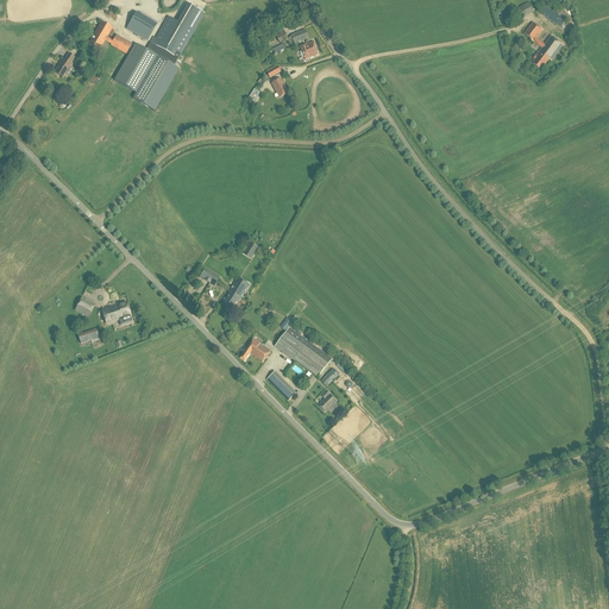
[(180,5),(180,2),(180,1),(179,0),(164,0),(165,0),(164,1),(164,4),(165,6),(165,7),(168,8),(169,10),(170,11),(171,11),(173,11),(174,11),(176,10),(177,10),(179,8),(180,6),(180,5)]
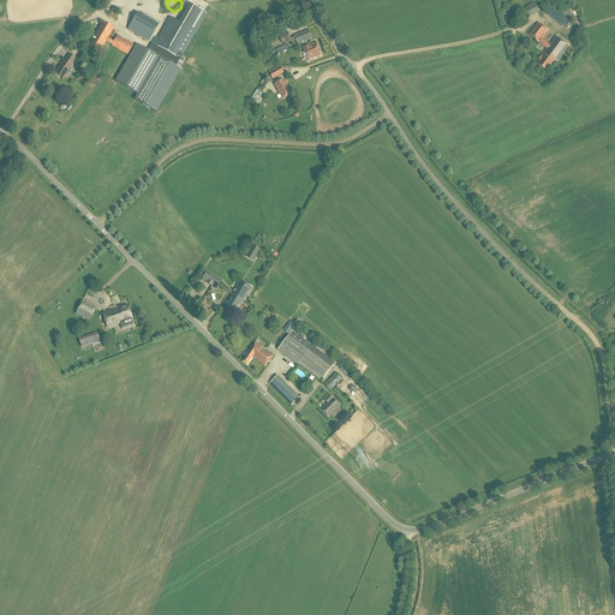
[(520,10),(526,19),(539,12),(533,3),(520,10)]
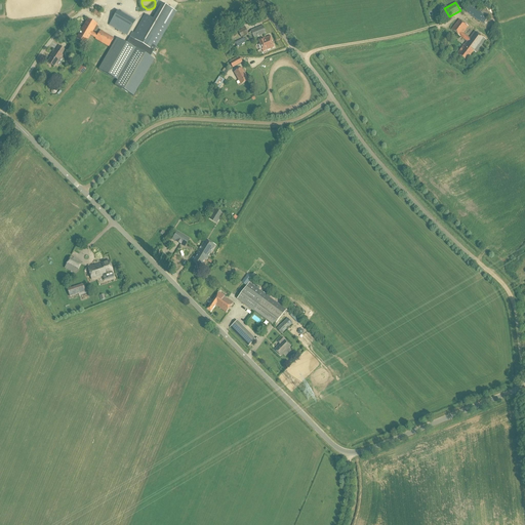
[(176,11),(174,10),(163,4),(154,19),(145,14),(133,34),(131,32),(128,37),(129,37),(126,43),(151,57),(154,51),(176,11)]
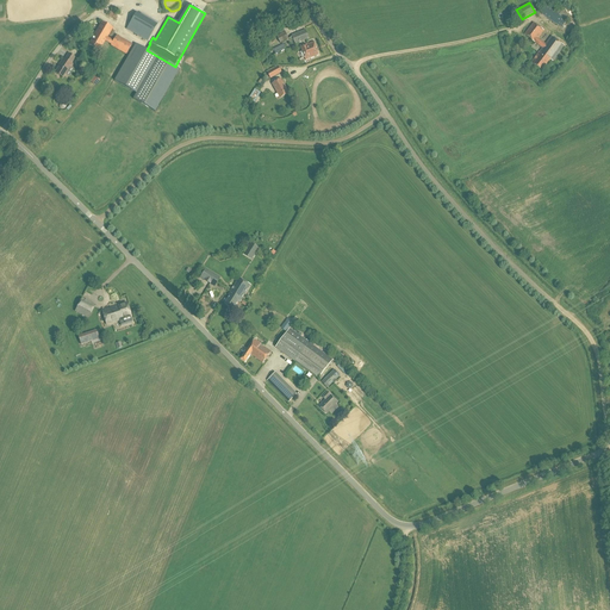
[(561,11),(559,13),(547,5),(541,13),(555,25),(556,24),(562,29),(570,18),(561,11)]
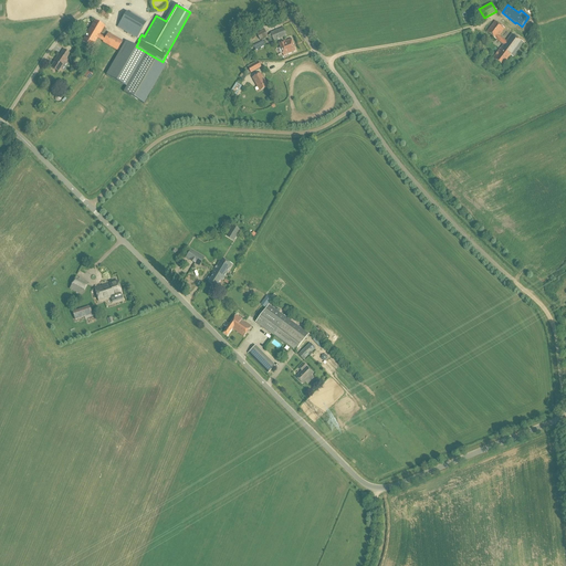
[(117,28),(137,39),(147,21),(130,12),(130,13),(126,11),(117,27),(117,28)]
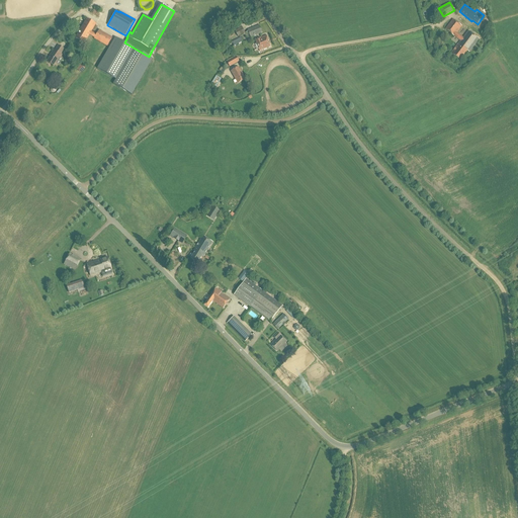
[(96,33),(91,30),(95,24),(86,18),(75,38),(84,44),(89,34),(94,37),(94,38),(107,47),(112,37),(101,31),(101,30),(99,29),(96,33)]
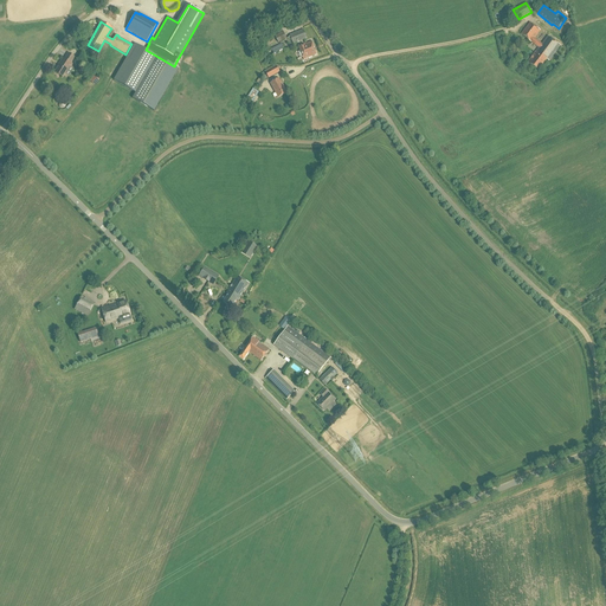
[(532,43),(539,47),(528,63),(537,71),(547,59),(549,62),(560,46),(548,36),(542,44),(534,38),(540,31),(530,23),(521,34),(532,43)]
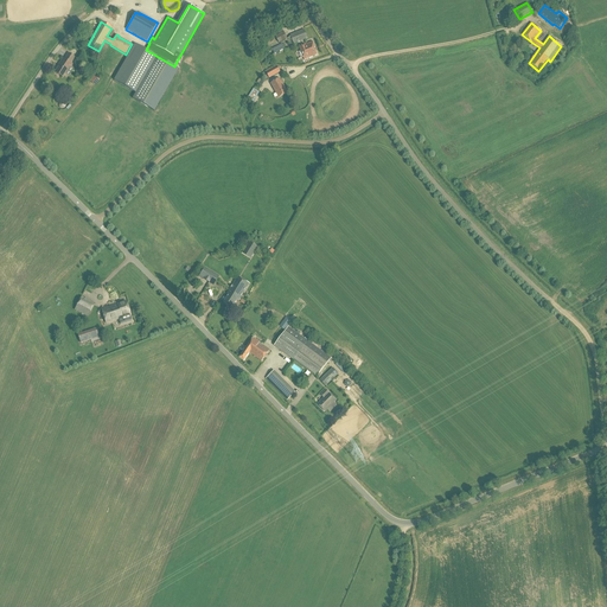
[(291,34),(294,44),(307,39),(304,30),(291,34)]
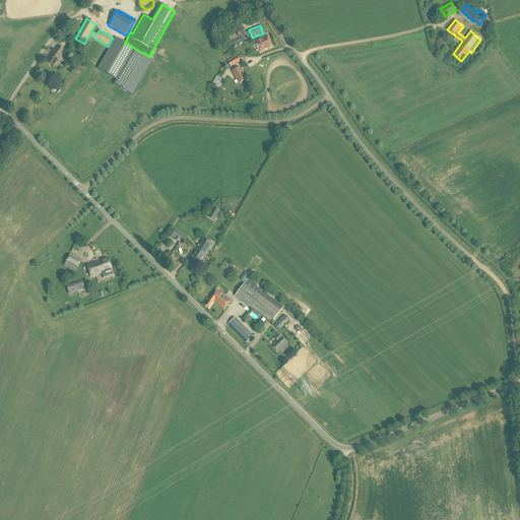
[(236,31),(239,38),(246,34),(244,27),(236,31)]
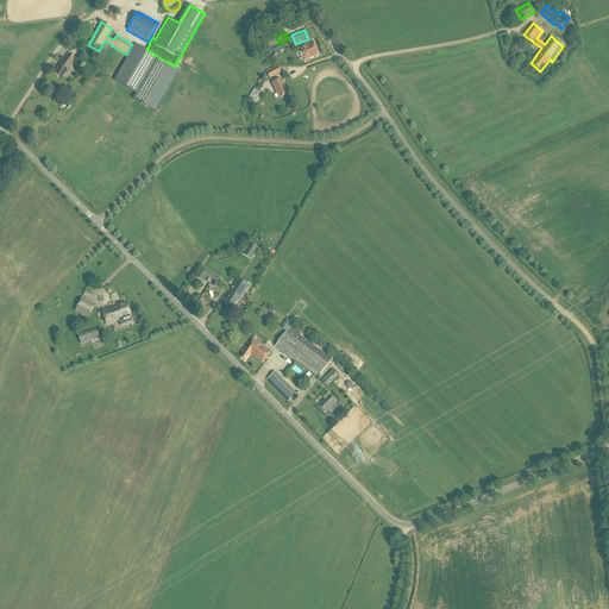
[(315,48),(316,48),(314,42),(300,46),(306,60),(319,55),(315,48)]
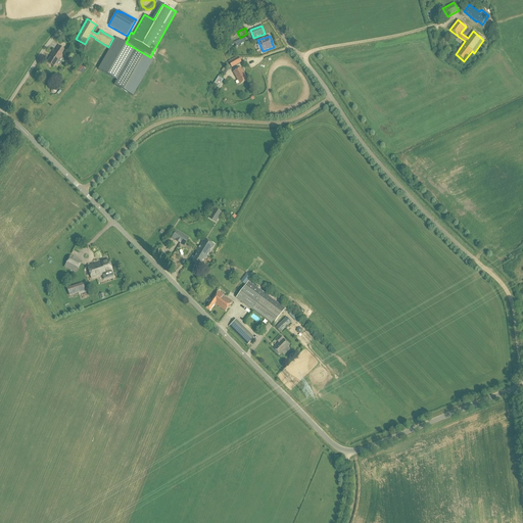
[(116,38),(111,48),(98,69),(116,81),(113,85),(133,96),(153,59),(150,57),(126,43),(116,38)]
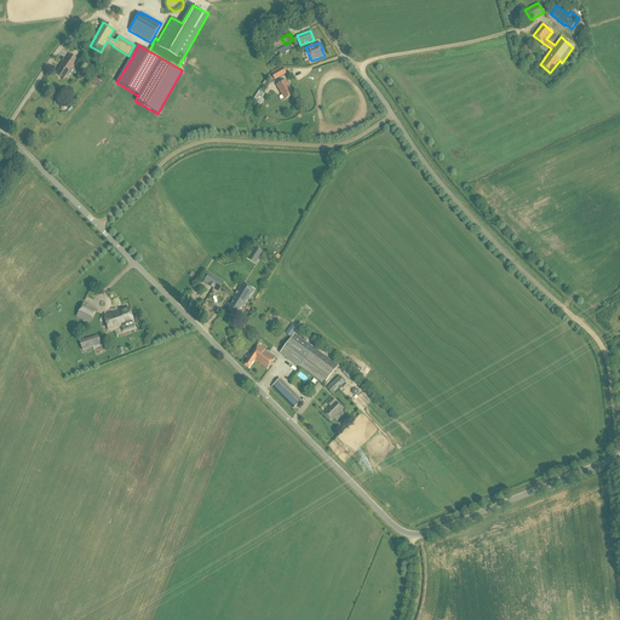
[(288,45),(277,50),(281,56),(291,50),(288,45)]
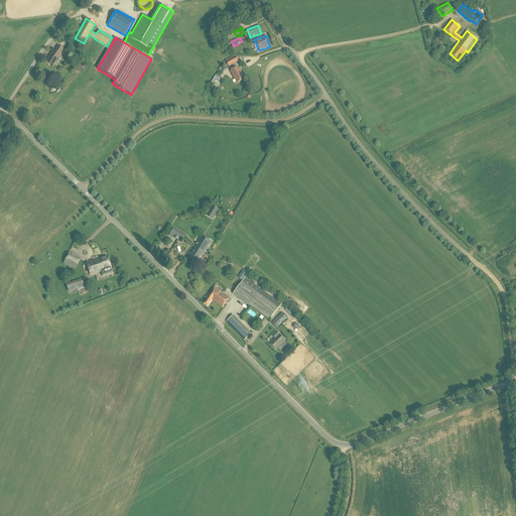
[(47,61),(53,66),(54,62),(55,63),(60,54),(63,48),(57,45),(54,50),(53,49),(50,53),(51,54),(47,61)]
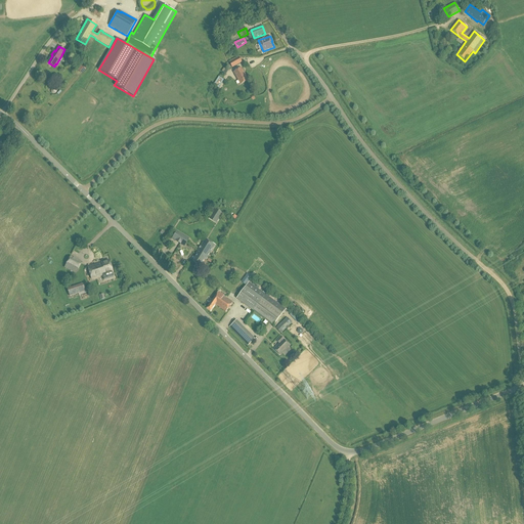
[(230,62),(226,64),(228,69),(232,67),(242,61),(239,57),(230,62)]
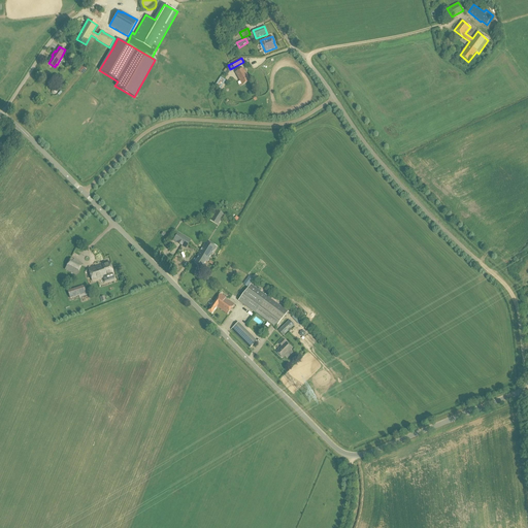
[(87,69),(83,66),(78,70),(83,74),(87,69)]
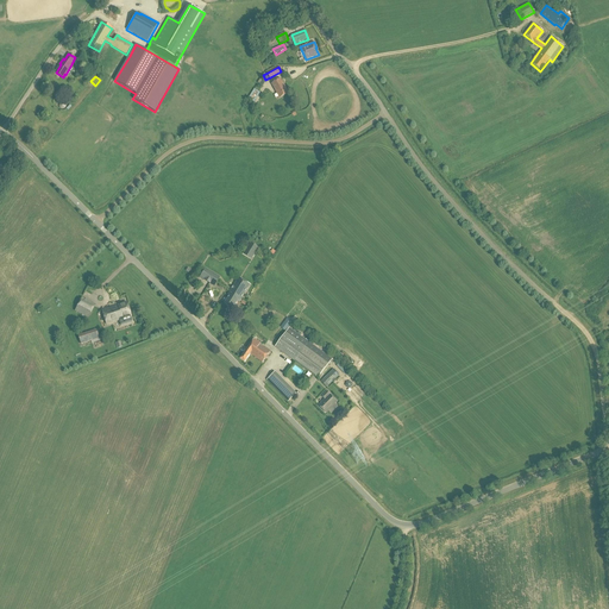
[(281,79),(278,81),(272,85),(280,98),(289,93),(281,79)]
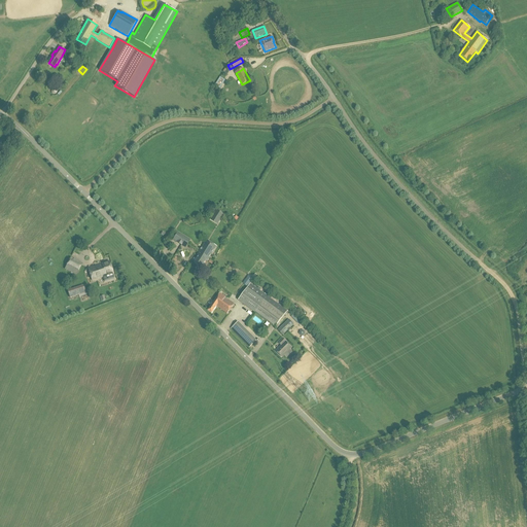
[(216,212),(211,219),(218,223),(222,216),(216,212)]
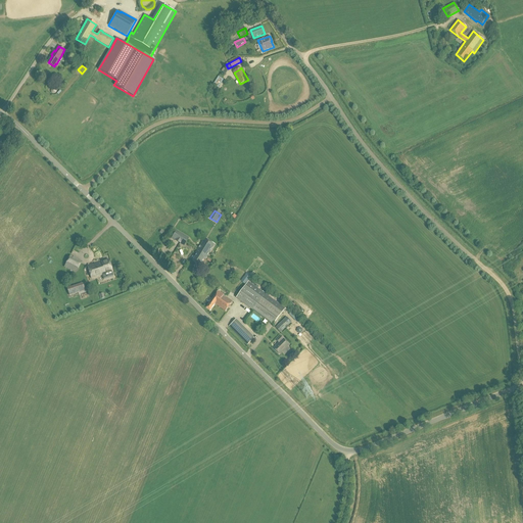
[(172,238),(184,246),(189,238),(177,230),(172,238)]
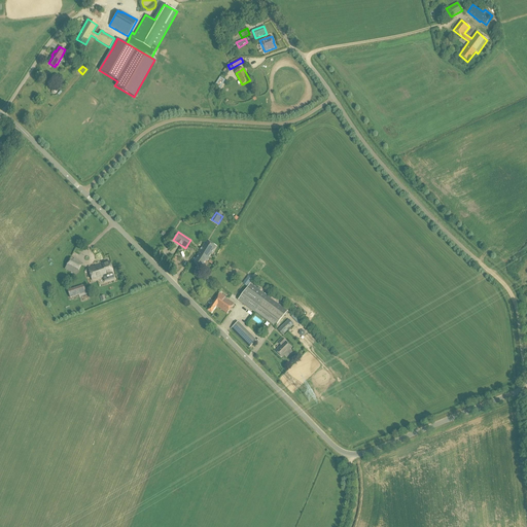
[(207,241),(200,252),(199,254),(200,254),(194,262),(202,268),(207,260),(208,261),(216,246),(207,241)]
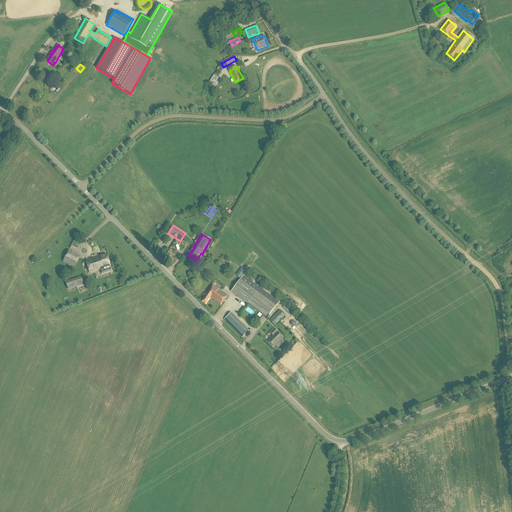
[(80,256),(69,250),(62,262),(74,268),(80,256)]
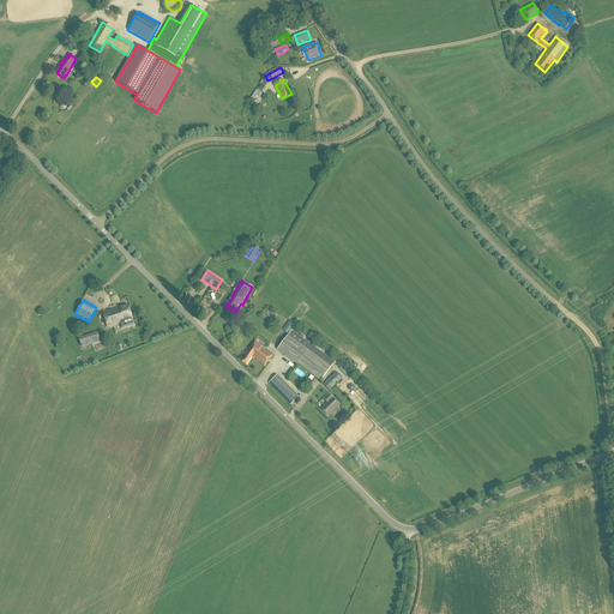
[(128,306),(119,308),(119,307),(102,313),(107,327),(124,323),(122,320),(132,317),(128,306)]
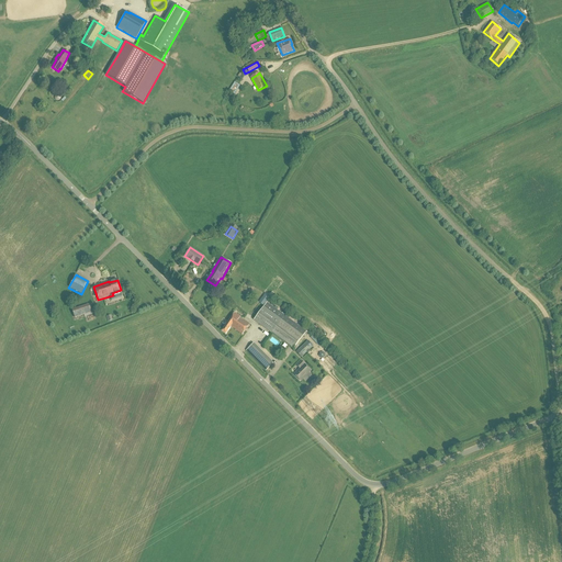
[(268,302),(263,307),(254,321),(293,349),(303,336),(307,332),(268,302)]
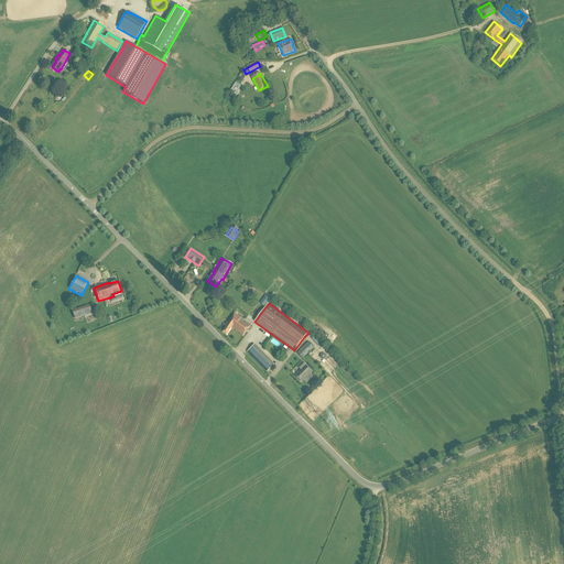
[(93,314),(90,306),(72,312),(75,320),(93,314)]
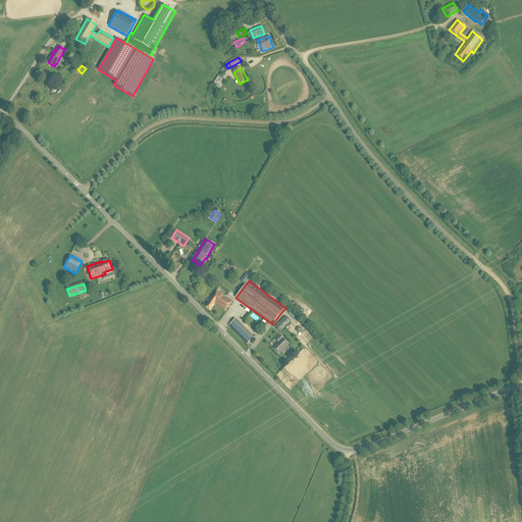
[(218,291),(212,298),(206,308),(210,310),(215,304),(225,311),(232,301),(223,295),(218,291)]
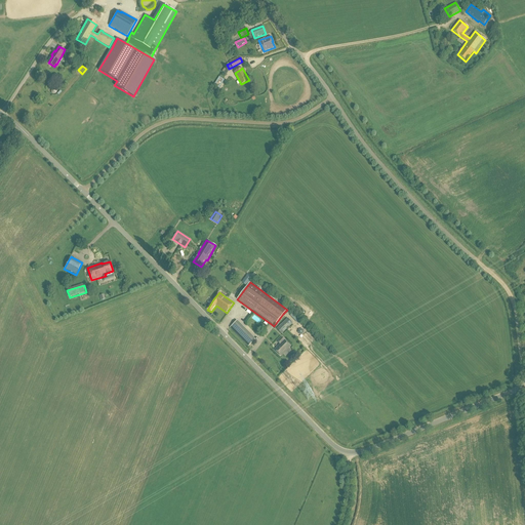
[(238,320),(230,328),(248,347),(255,339),(238,320)]
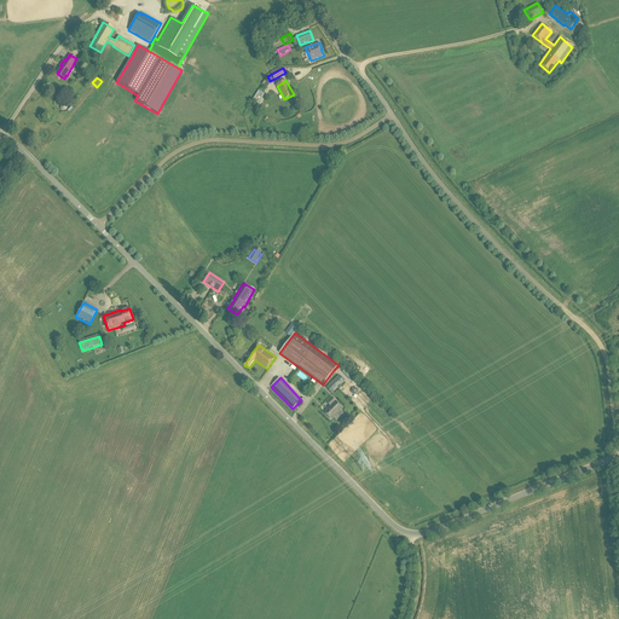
[(356,397),(362,403),(368,397),(362,391),(356,397)]
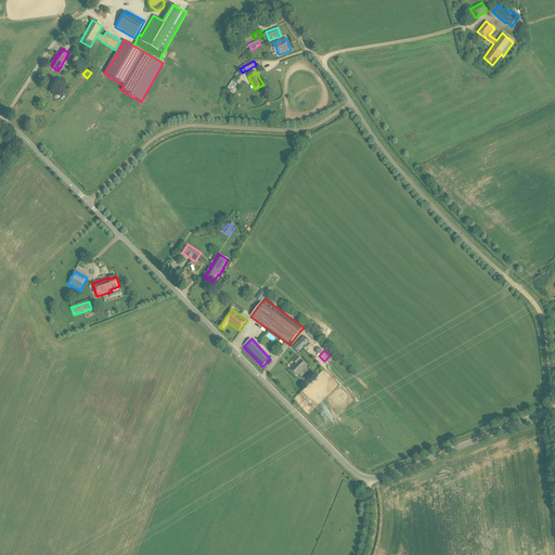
[(301,360),(298,357),(294,361),(296,364),(291,370),(297,376),(307,366),(301,360)]
